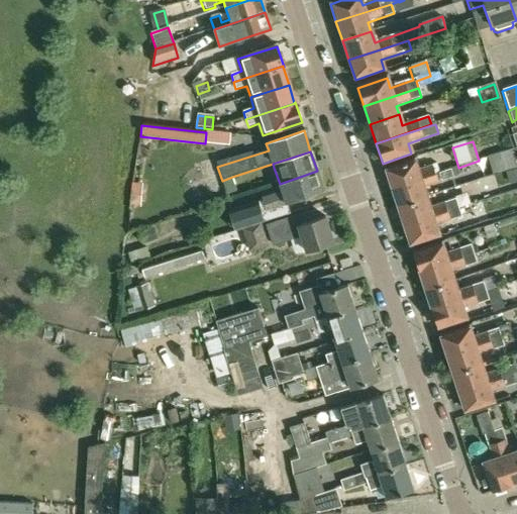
[(511,151),(487,159),(493,177),(516,169),(511,151)]
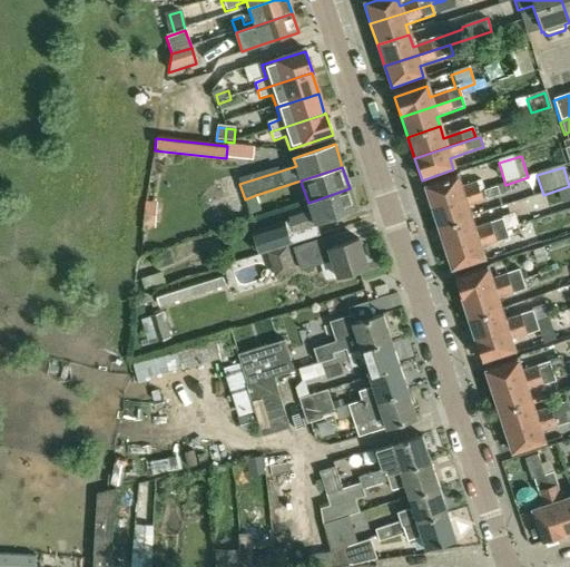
[(424,188),(430,207),(480,192),(483,191),(481,182),(460,189),(457,178),(424,188)]
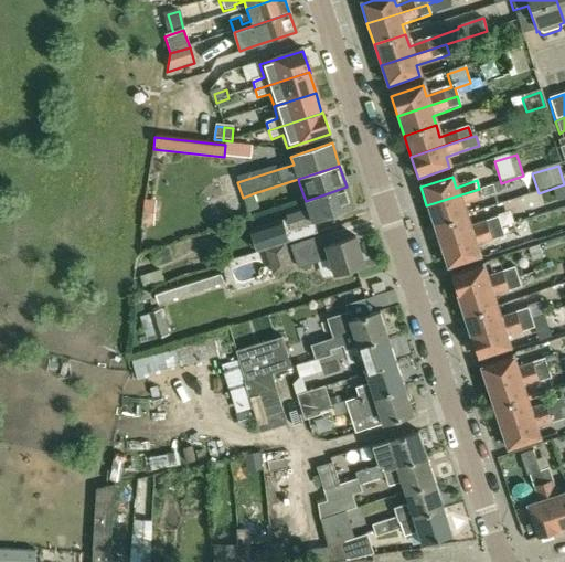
[(564,186),(552,190),(556,203),(564,200),(564,186)]
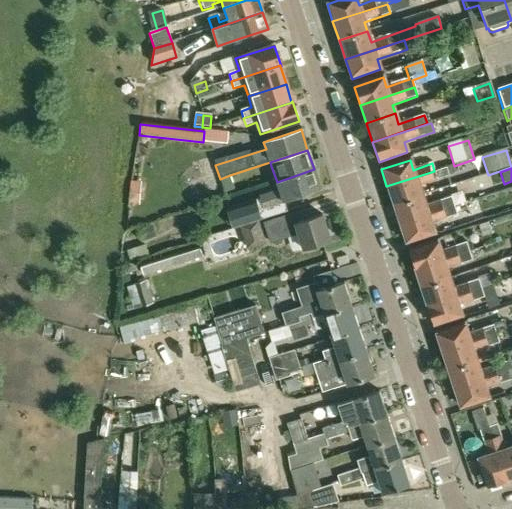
[(277,182),(278,185),(279,192),(260,198),(264,209),(321,191),(314,169),(277,182)]
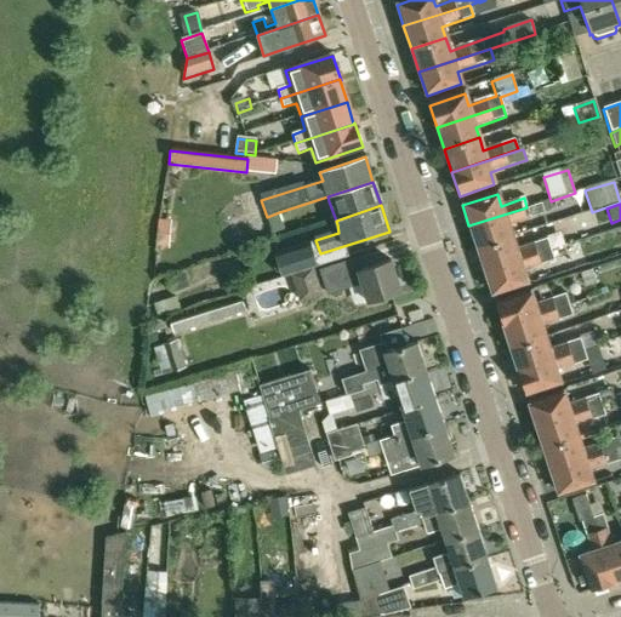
[(541,205),(528,210),(530,218),(545,213),(541,205)]
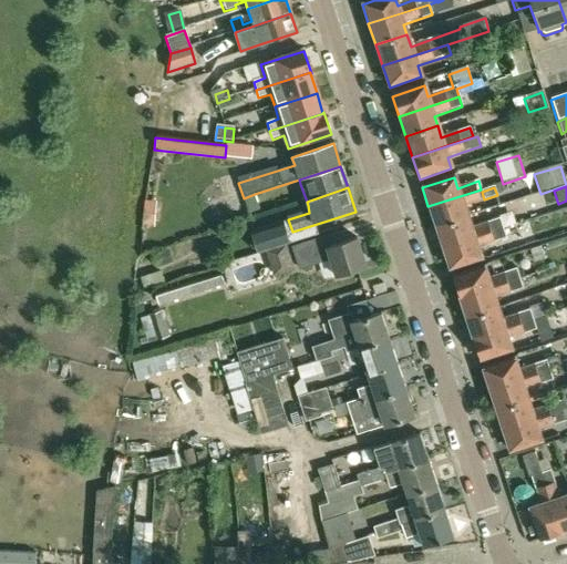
[(428,206),(435,227),(467,217),(464,207),(481,202),(477,191),(428,206)]
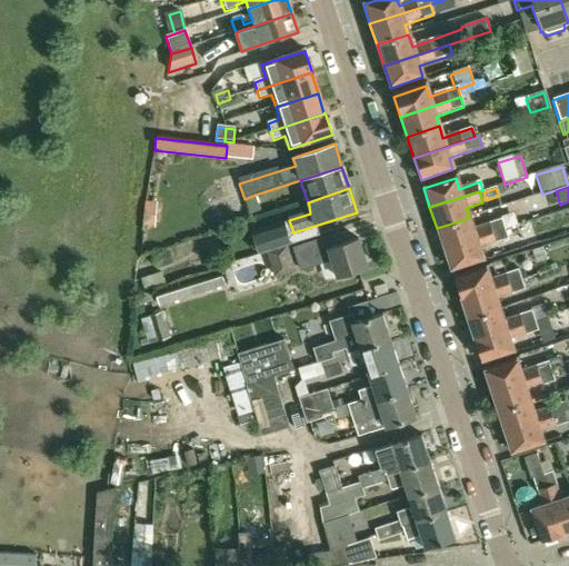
[(261,210),(256,195),(245,199),(249,215),(261,210)]
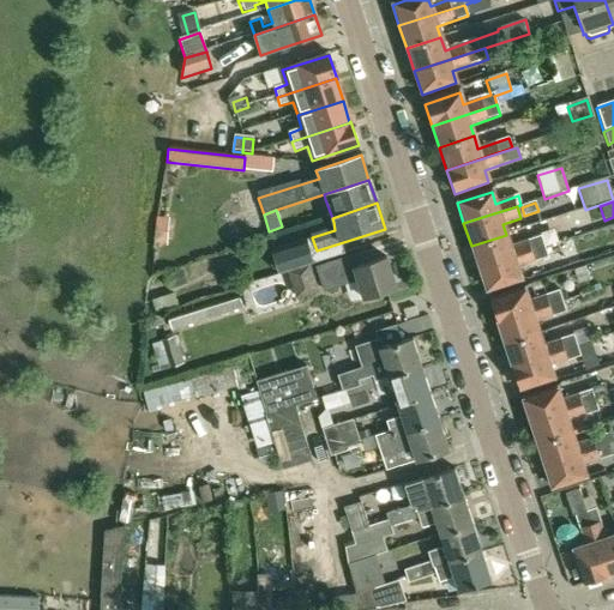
[(506,235),(471,246),(479,269),(546,247),(542,237),(510,248),(506,235)]
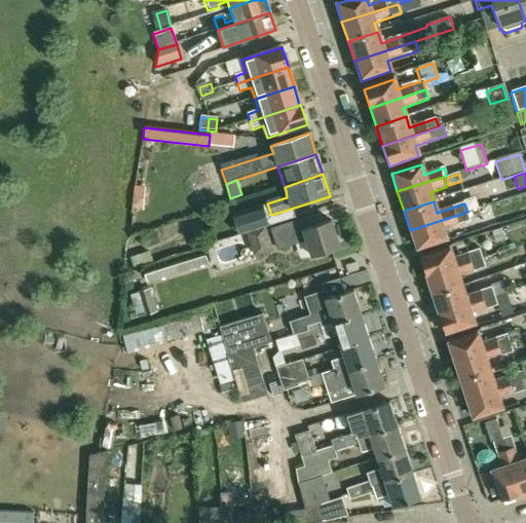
[(269,226),(262,206),(234,215),(241,235),(269,226)]
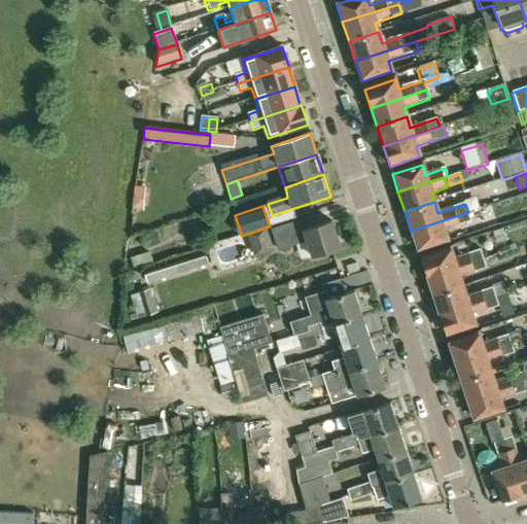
[(481,208),(468,212),(411,231),(418,251),(448,242),(444,232),(484,218),(481,208)]
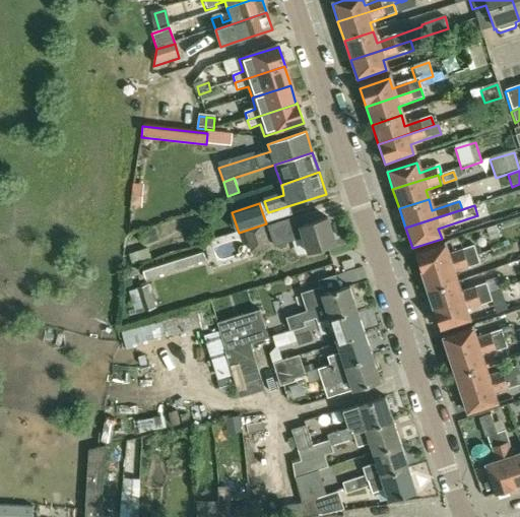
[(307,255),(334,246),(326,220),(300,229),(297,218),(267,229),(273,249),(302,240),(307,255)]
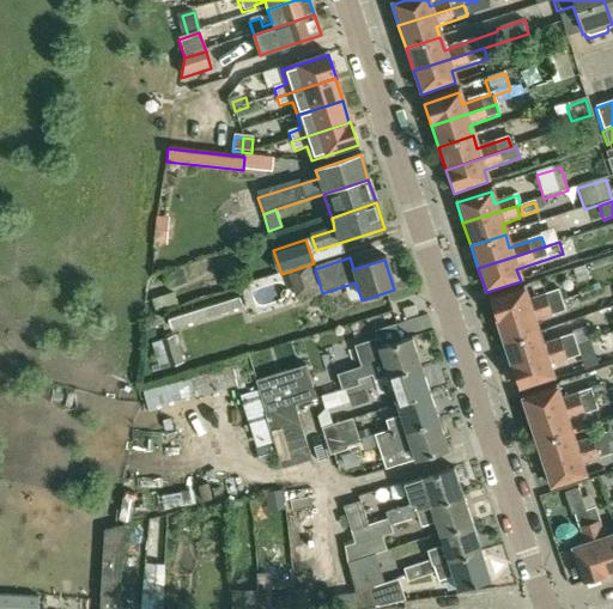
[(586,268),(574,270),(577,285),(589,281),(586,268)]
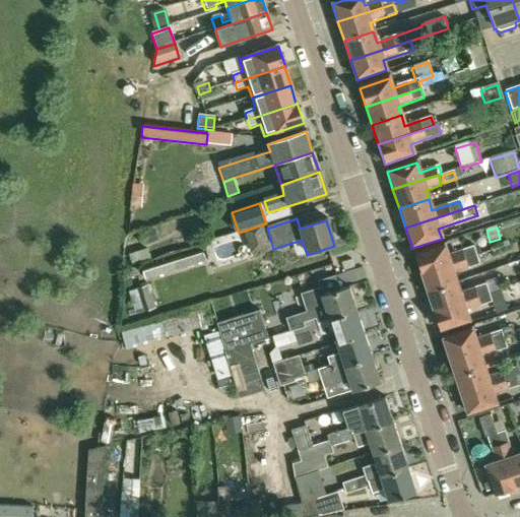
[(247,254),(264,248),(258,229),(241,234),(247,254)]
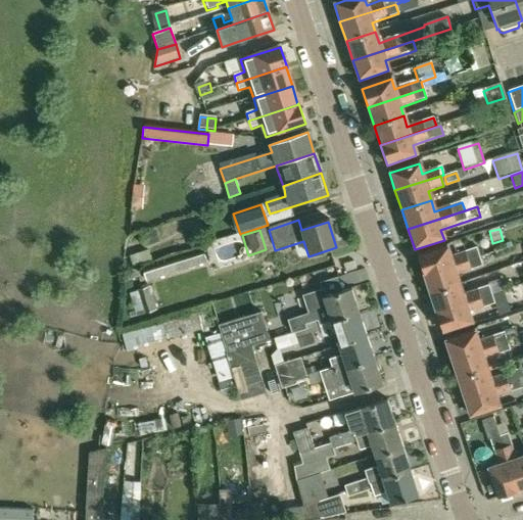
[(155,231),(140,236),(144,248),(158,243),(155,231)]
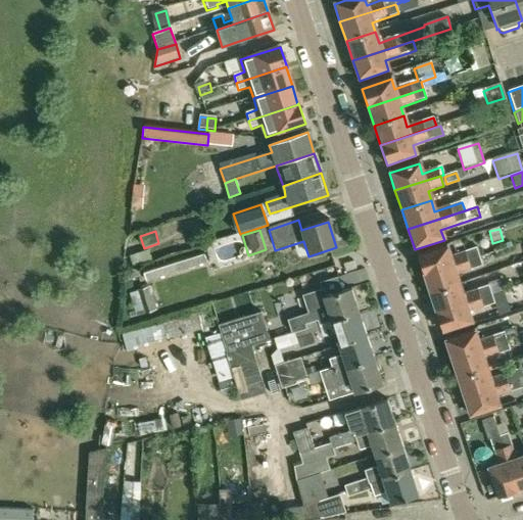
[(477,249),(464,253),(450,257),(446,247),(417,257),(423,275),(479,256),(477,249)]
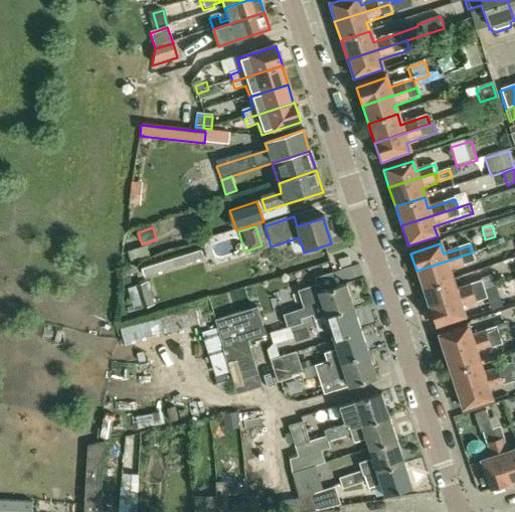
[(205,261),(201,246),(141,266),(145,279),(205,261)]
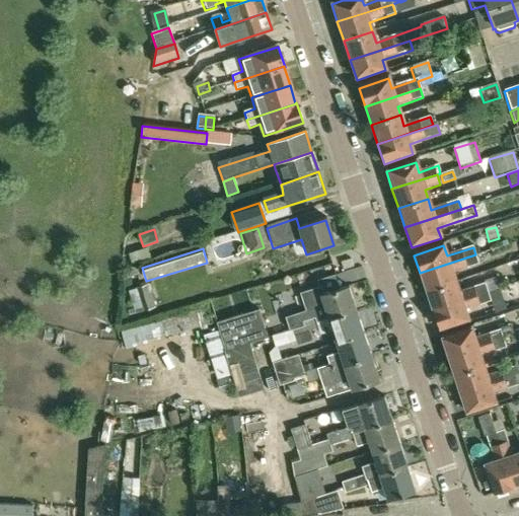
[(147,249),(129,254),(132,267),(151,261),(147,249)]
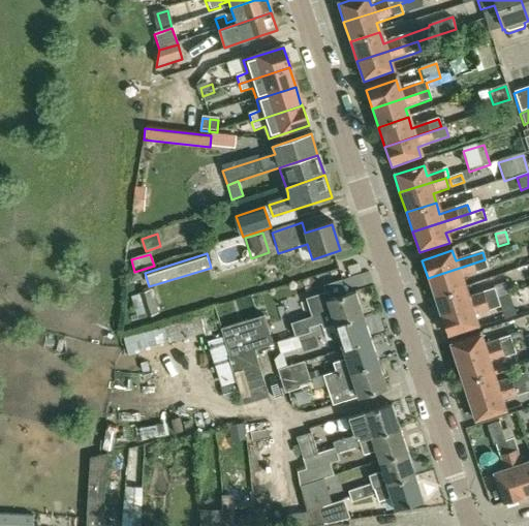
[(428,278),(434,298),(464,287),(462,279),(488,271),(485,259),(428,278)]
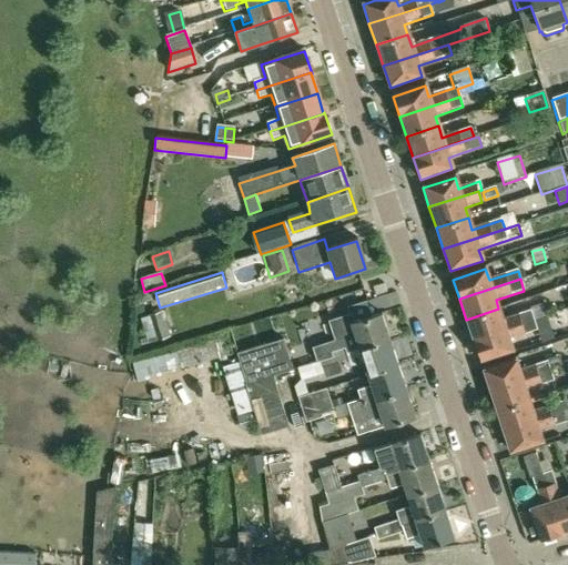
[(466,320),(473,341),(534,321),(531,312),(503,321),(498,309),(466,320)]
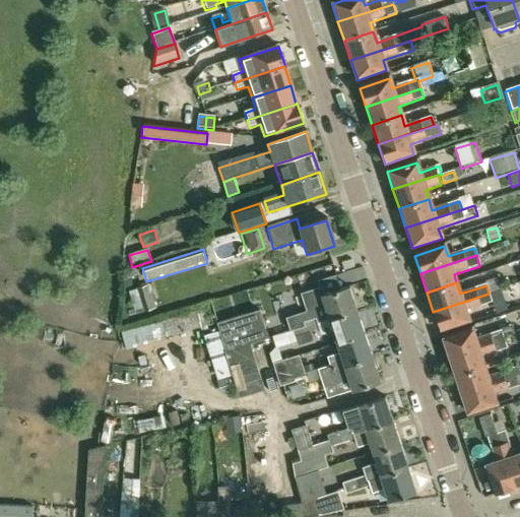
[(138,291),(128,294),(134,312),(143,309),(144,313),(156,310),(149,285),(137,289),(138,291)]
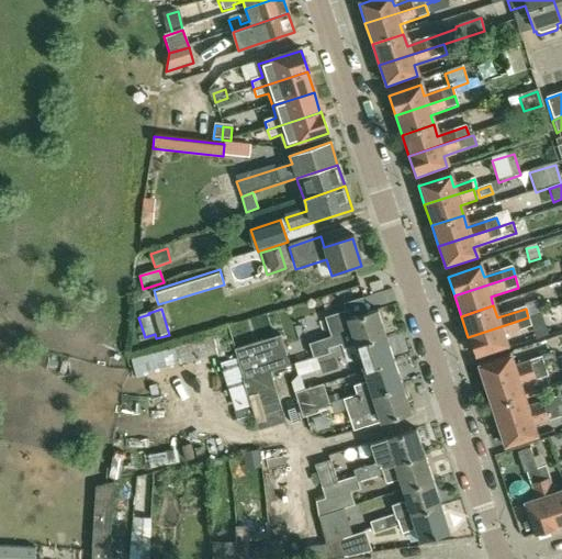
[(340,345),(341,351),(356,347),(385,338),(378,312),(351,321),(349,311),(325,319),(332,338),(310,345),(314,359),(316,359),(318,365),(332,360),(327,349),(340,345)]
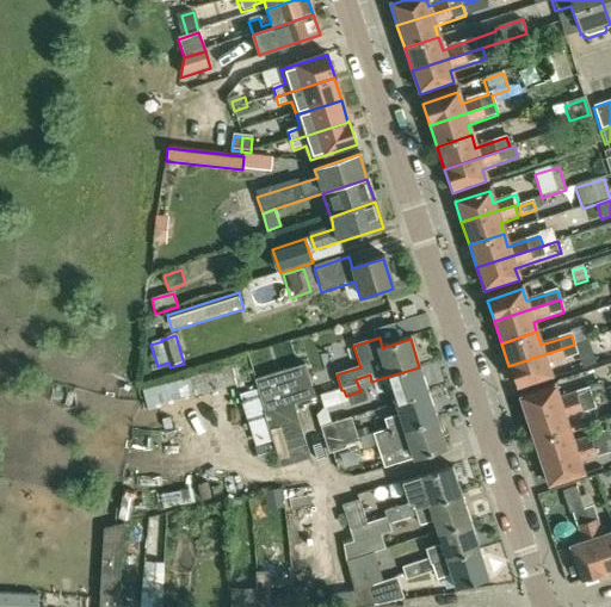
[(574,345),(508,366),(517,390),(551,378),(548,366),(594,351),(591,341),(575,346),(574,345)]
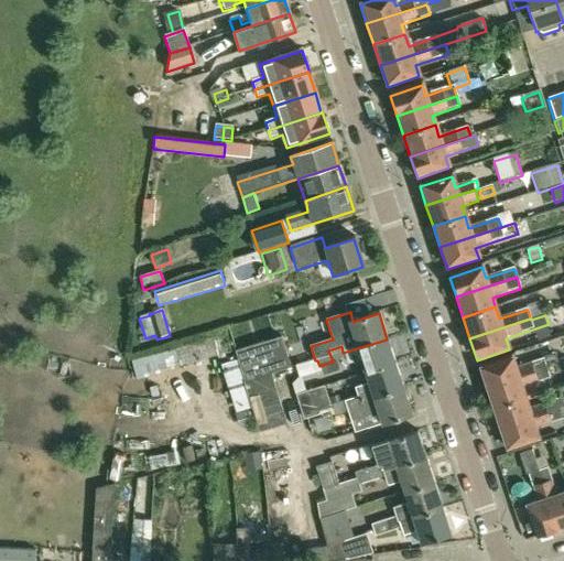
[(321,327),(297,336),(302,346),(324,337),(321,327)]
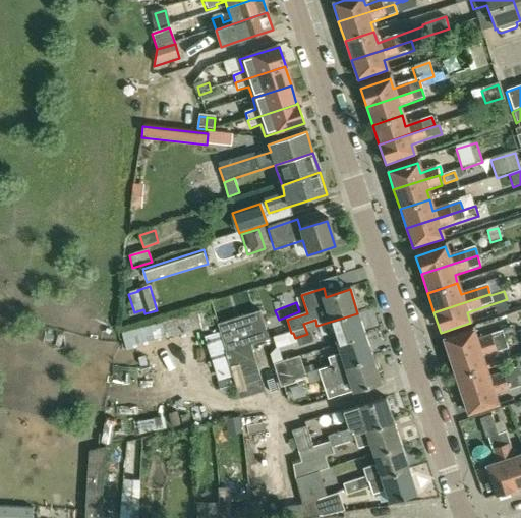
[(218,325),(227,353),(250,346),(269,340),(261,312),(218,325)]
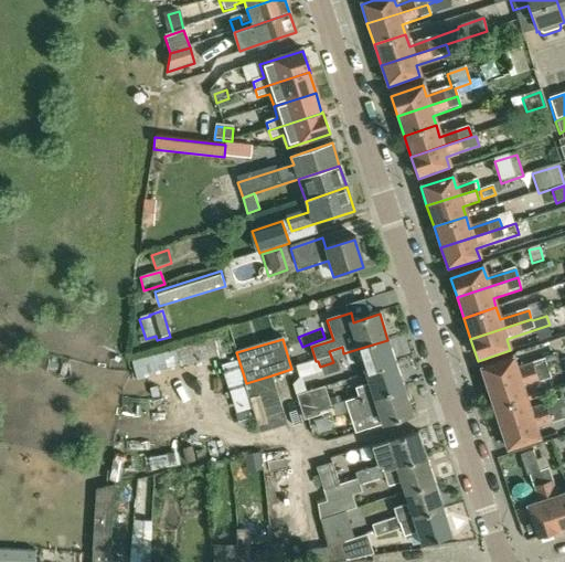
[(174,352),(180,369),(220,357),(215,340),(174,352)]
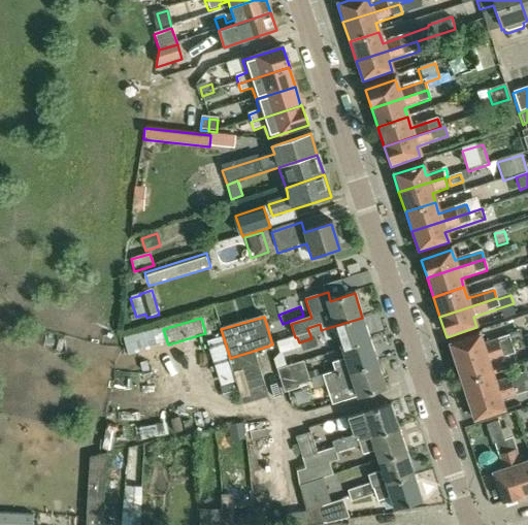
[(362,318),(334,326),(321,330),(323,334),(325,342),(338,338),(341,350),(370,341),(362,318)]
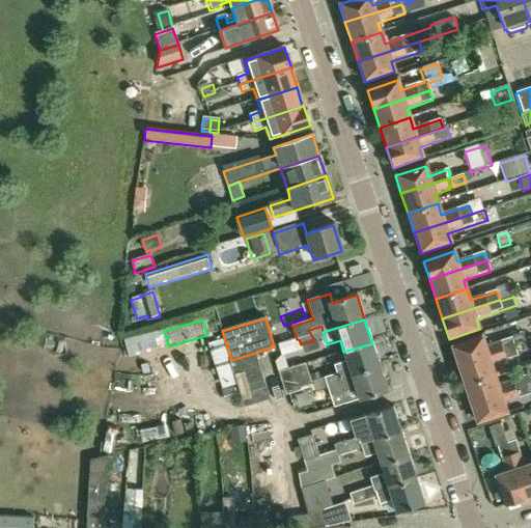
[(322,326),(309,330),(313,340),(315,339),(325,336),(323,332),(322,326)]
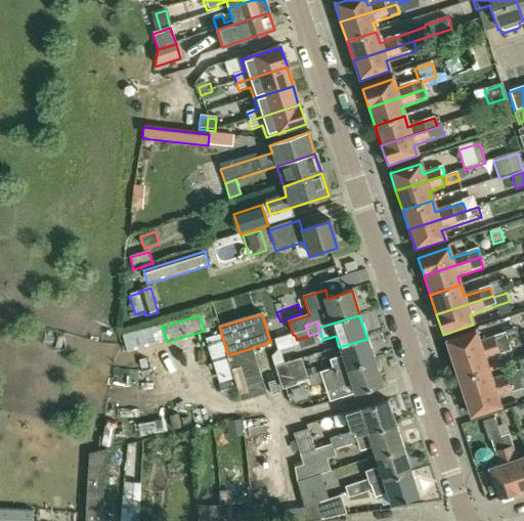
[(118,334),(119,349),(160,345),(159,330),(118,334)]
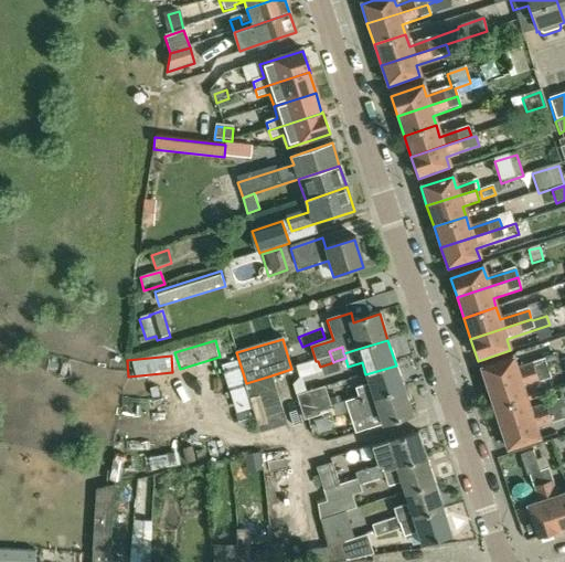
[(487,389),(547,369),(545,361),(516,370),(513,359),(480,370),(487,389)]
